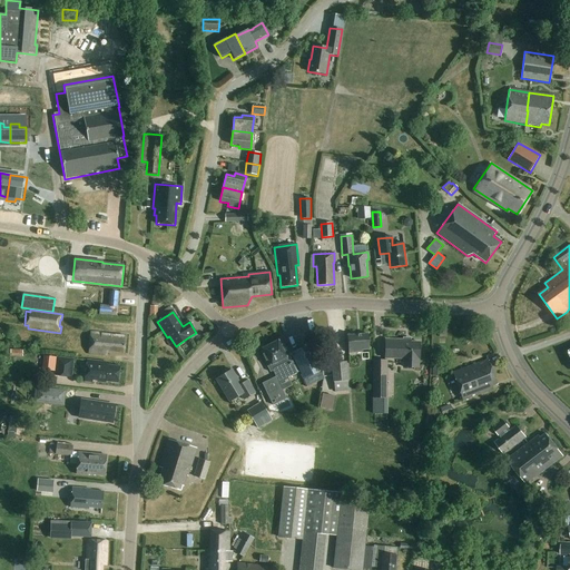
[(125,336),(90,333),(89,354),(106,356),(107,352),(124,353),(125,336)]
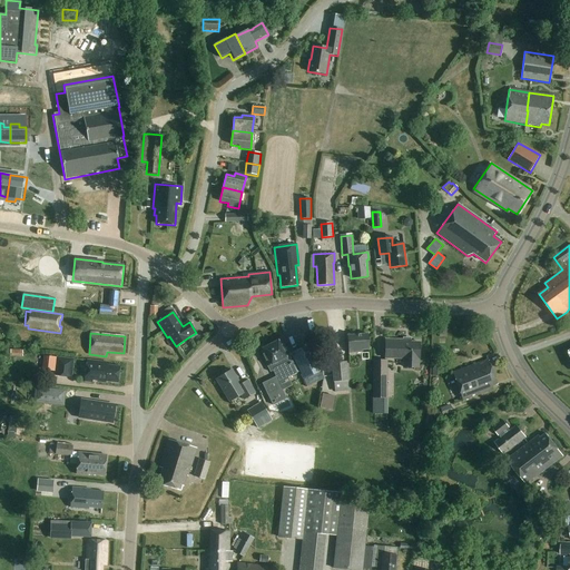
[(369,350),(367,334),(347,336),(349,353),(362,352),(362,350),(369,350)]
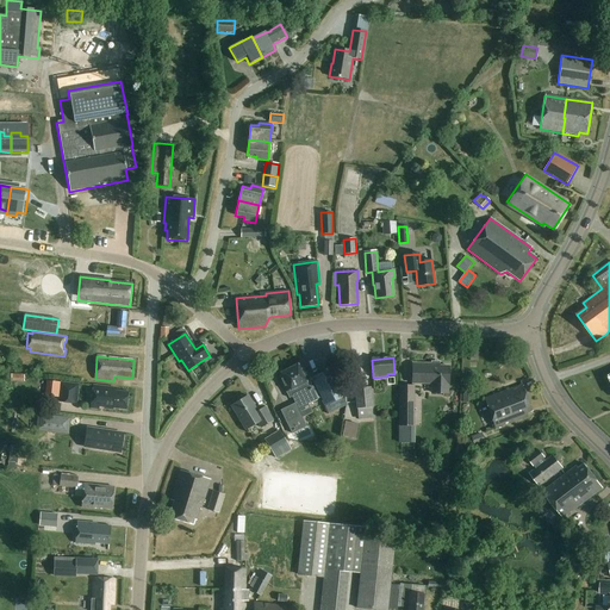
[(412,374),(411,386),(415,386),(422,386),(422,384),(431,384),(431,394),(448,394),(448,384),(448,367),(440,366),(440,363),(422,363),(412,363),(412,374)]
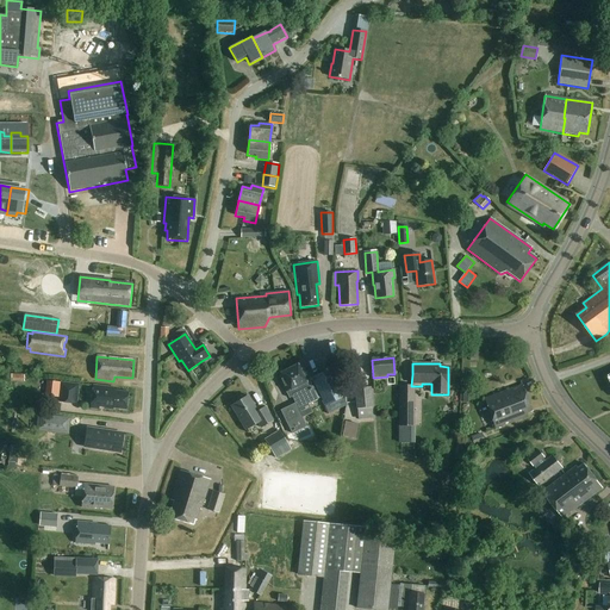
[(303,372),(299,365),(287,371),(284,369),(281,372),(281,373),(279,374),(284,381),(281,383),(286,392),(290,391),(298,409),(317,399),(307,381),(309,380),(304,371),(303,372)]
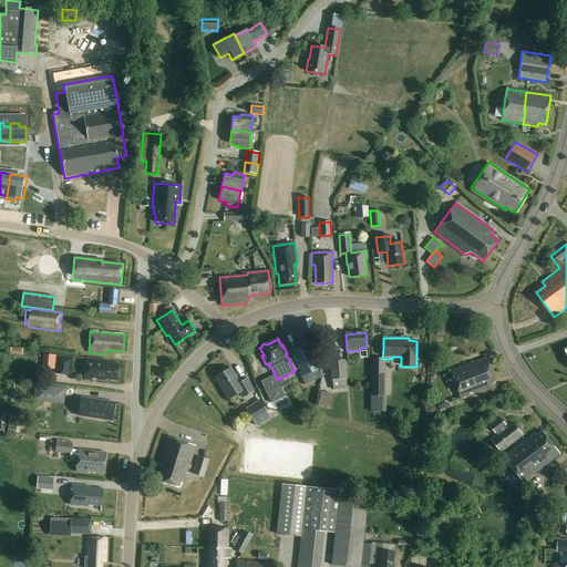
[(318,341),(309,346),(316,359),(325,354),(318,341)]
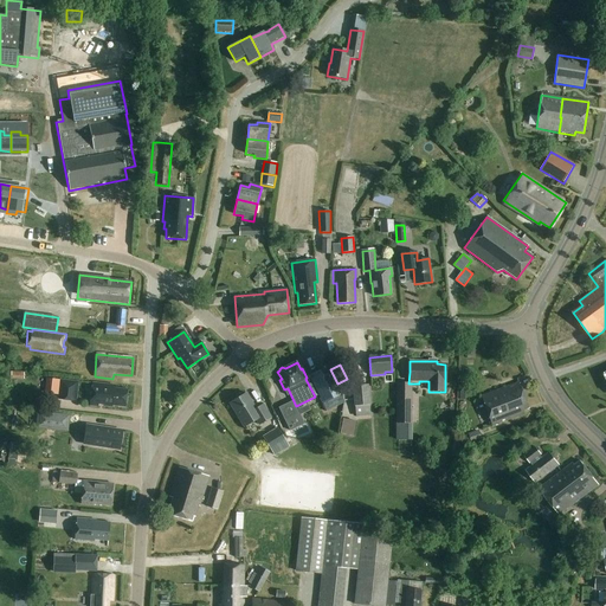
[(333,399),(342,394),(337,384),(330,369),(329,367),(309,376),(323,404),(329,400),(331,405),(334,403),(333,399)]
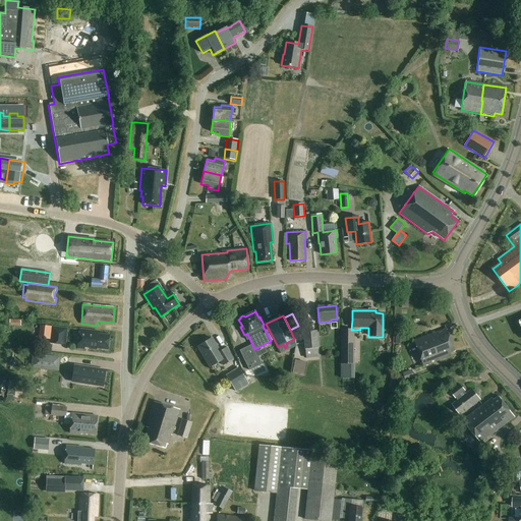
[(50,339),(52,326),(40,325),(39,338),(50,339)]
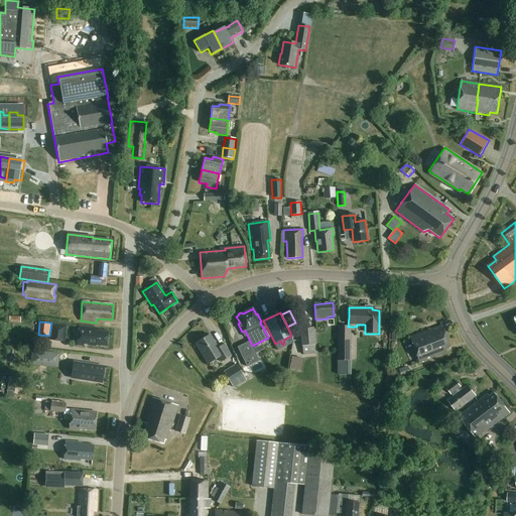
[(49,336),(49,339),(66,341),(68,325),(51,323),(49,336)]
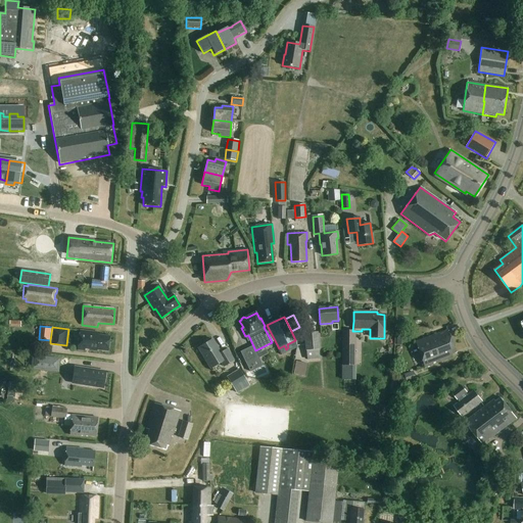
[(240,346),(245,343),(238,329),(232,332),(240,346)]
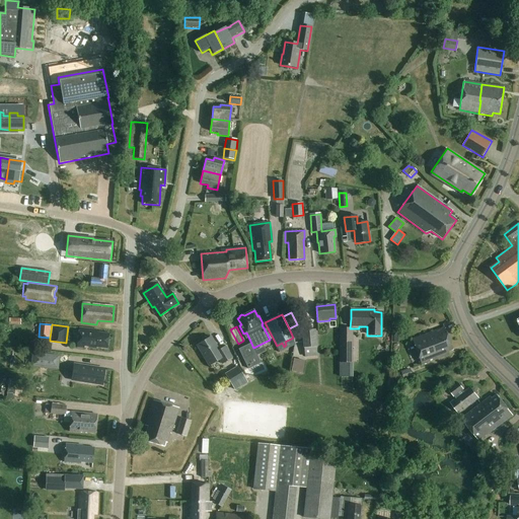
[(452,350),(444,327),(412,340),(422,365),(449,354),(448,351),(452,350)]
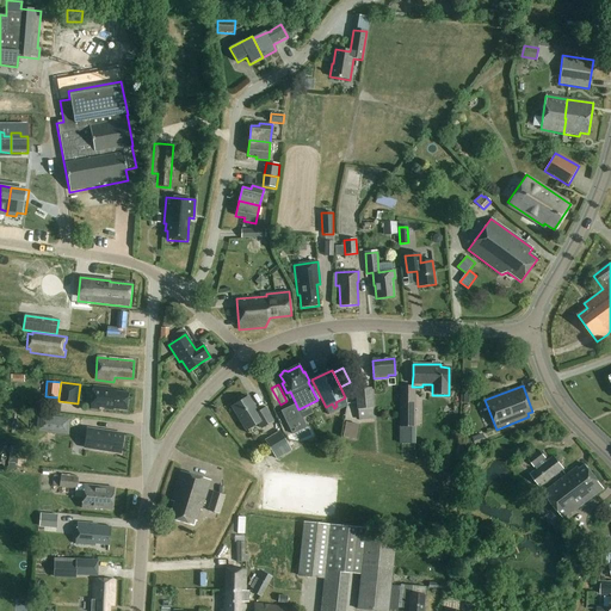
[(116,389),(93,387),(91,411),(99,411),(99,408),(106,409),(106,411),(112,412),(113,409),(127,411),(128,394),(115,392),(116,389)]
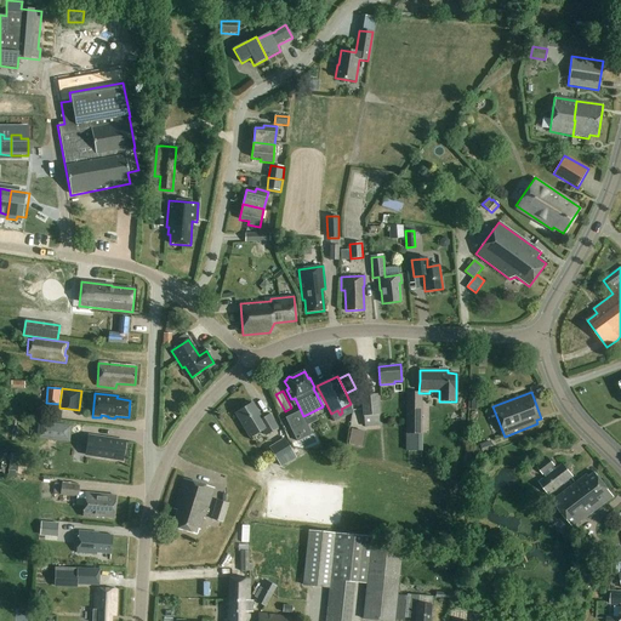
[(406,393),(406,434),(405,450),(421,450),(422,434),(422,393),(419,393),(406,393)]
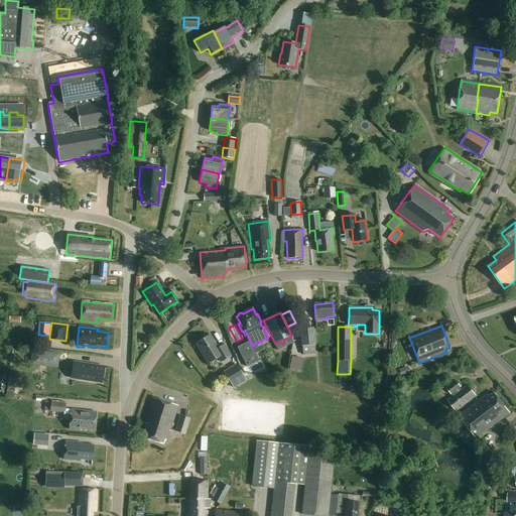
[(313,328),(300,329),(303,355),(315,354),(313,328)]
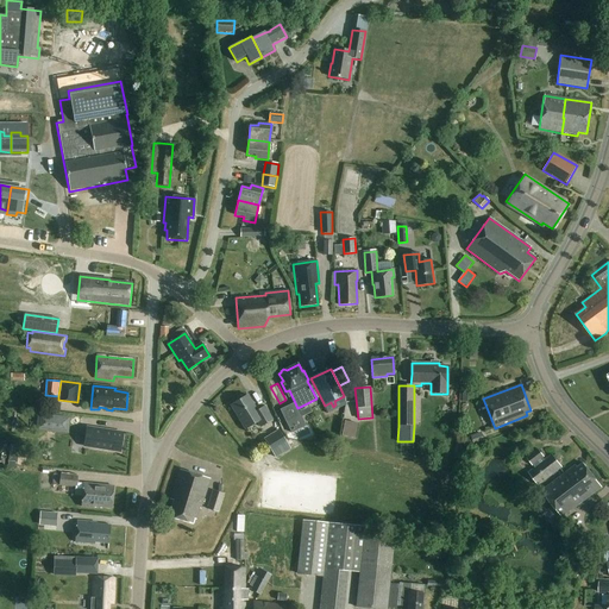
[(257,410),(246,395),(230,406),(245,429),(257,422),(261,427),(272,420),(264,407),(257,410)]
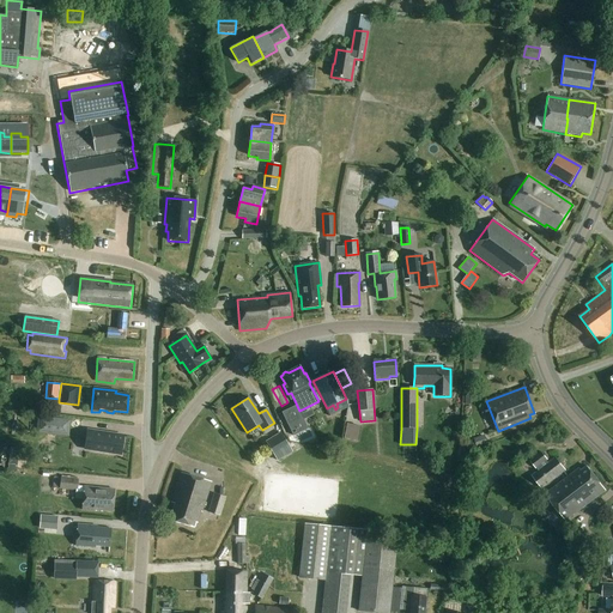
[(281,412),(293,436),(308,429),(296,406),(281,412)]
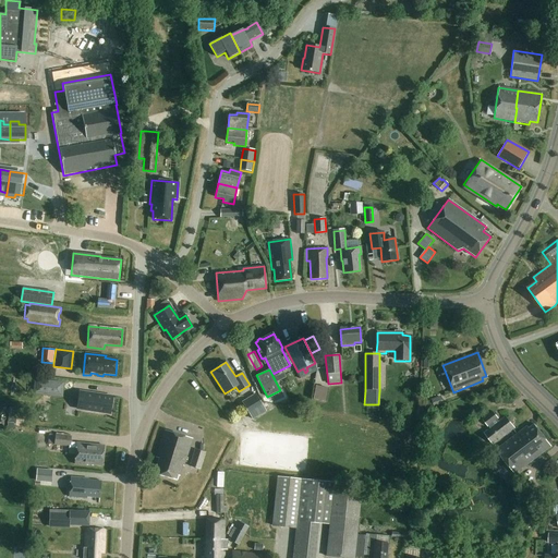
[(67,381),(55,379),(53,388),(65,390),(67,381)]
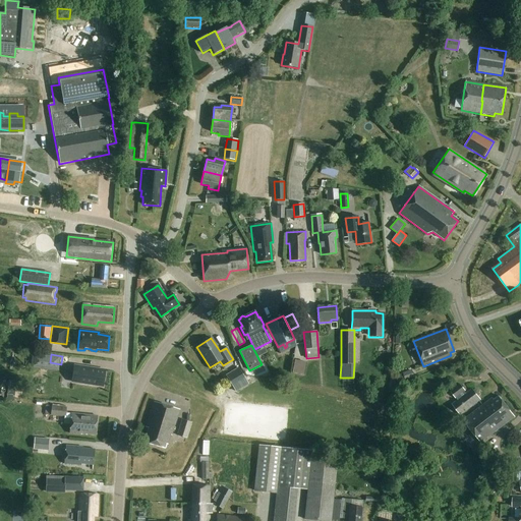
[(226,375),(234,389),(251,378),(243,364),(226,375)]
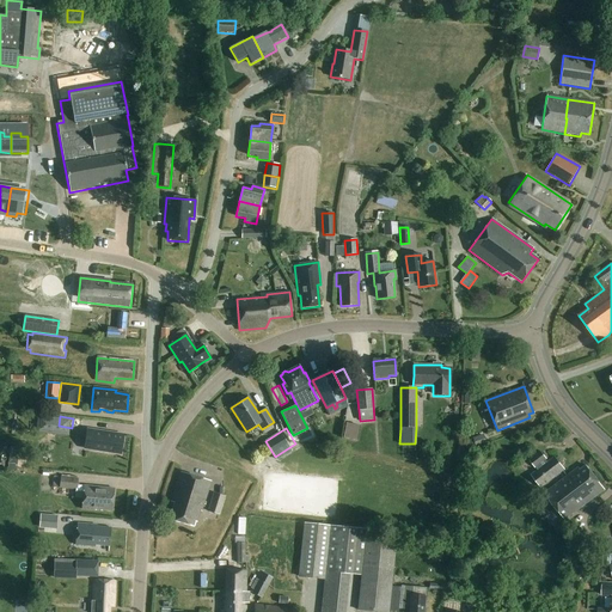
[(92,430),(90,450),(121,454),(123,435),(92,430)]
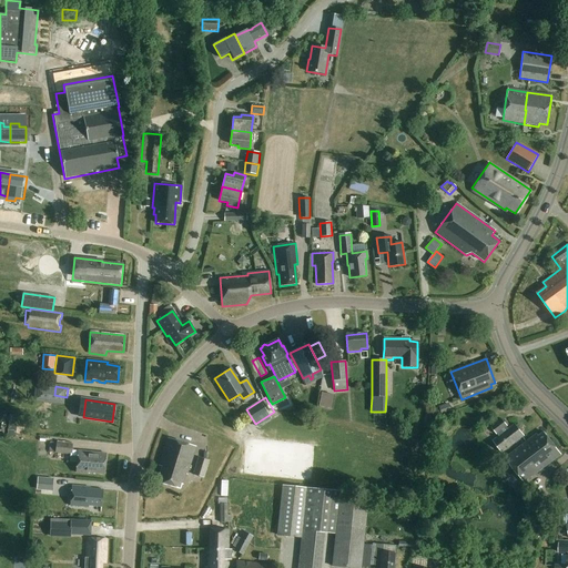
[(332,413),(332,399),(321,399),(321,413),(332,413)]
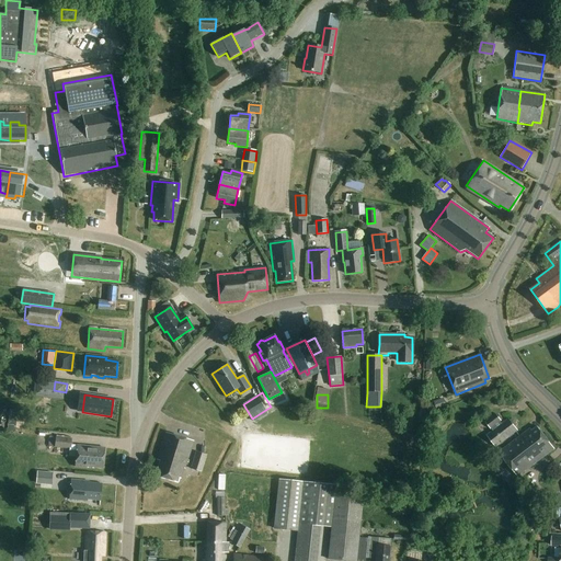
[(433,402),(434,403),(423,407),(425,413),(436,410),(446,407),(443,399),(433,402)]
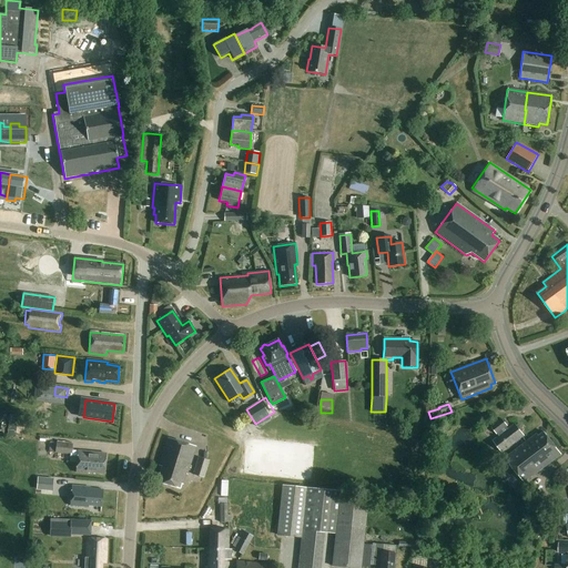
[(7,438),(16,439),(17,417),(9,417),(7,438)]
